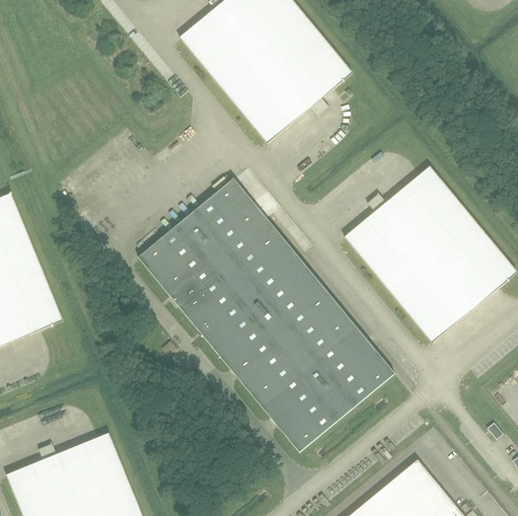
[(221,0),(178,35),(267,142),(292,120),(309,105),(316,114),(327,104),(321,96),(352,71),(293,0),(221,0)]
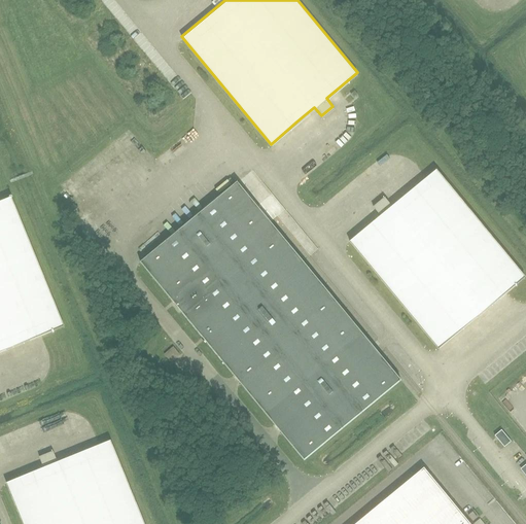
[(461,326),(504,291),(524,275),(435,168),(411,187),(391,204),(384,196),(373,206),(380,213),(348,239),(437,347),(461,326)]
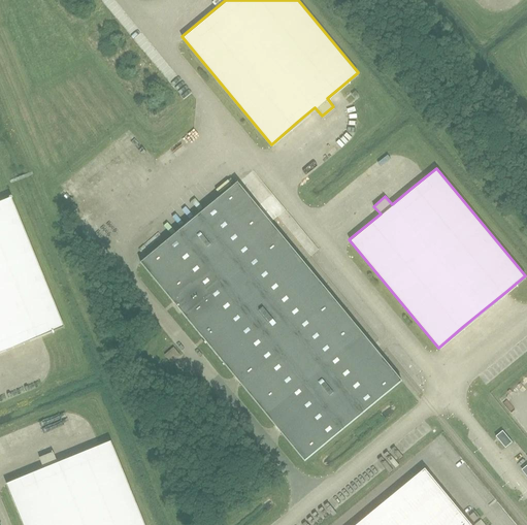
[(274,423),(281,431),(303,459),(401,379),(379,351),(371,342),(332,295),(270,220),(267,217),(259,206),(237,179),(203,208),(139,260),(140,261),(172,299),(180,309),(202,335),(204,338),(233,373),(240,382),(274,423)]
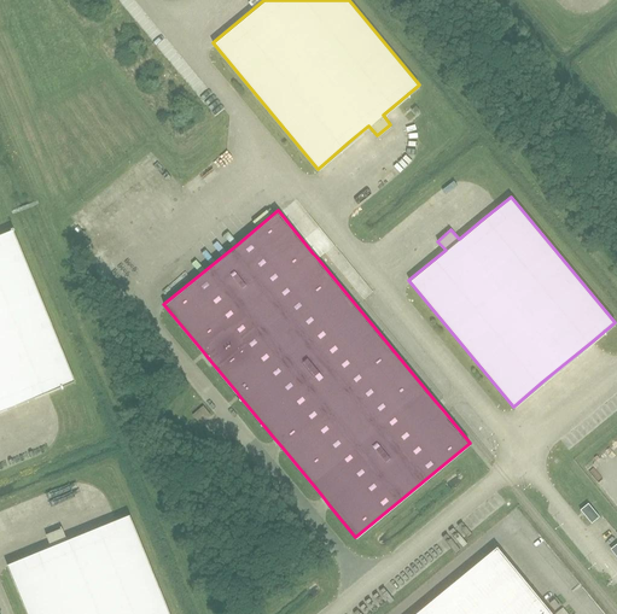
[(0,410),(35,396),(75,379),(12,228),(0,233),(0,410)]
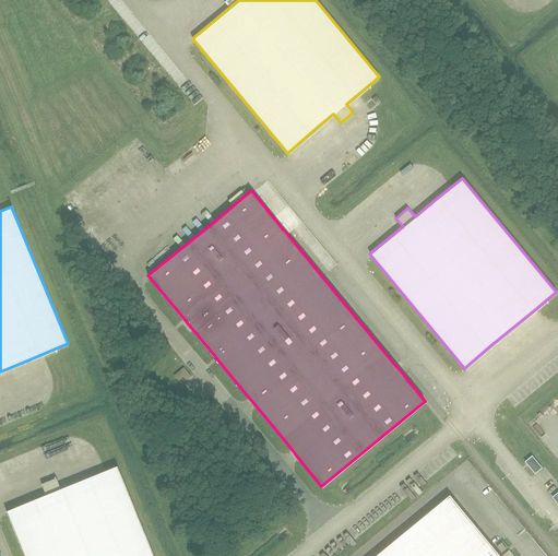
[(524,459),(534,472),(542,465),(531,453),(524,459)]
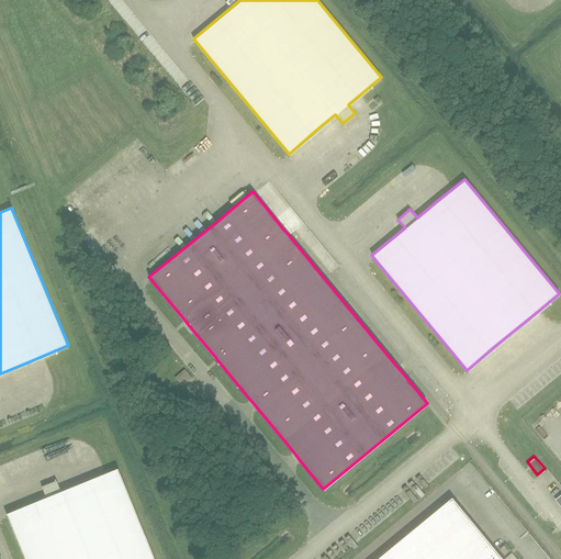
[(154,558),(116,467),(78,483),(60,491),(56,480),(42,487),(45,496),(6,513),(24,558),(154,558)]
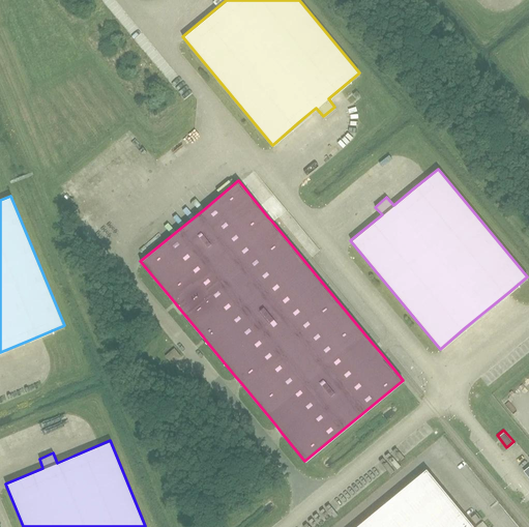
[(474,526),(425,468),(353,526),(474,526)]
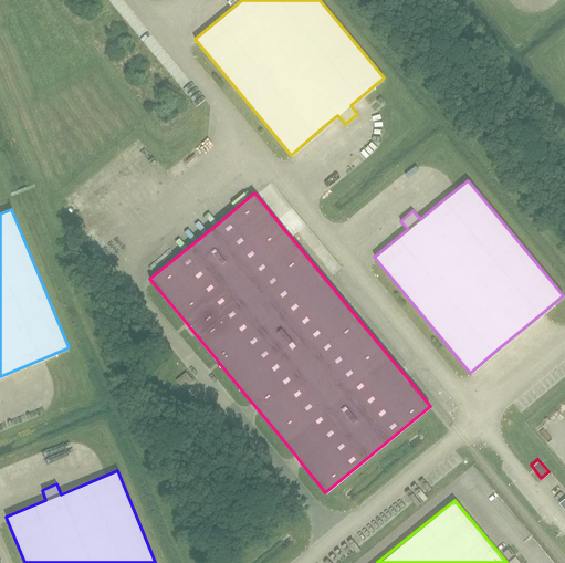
[(508,556),(512,553),(506,546),(502,551),(508,556)]
